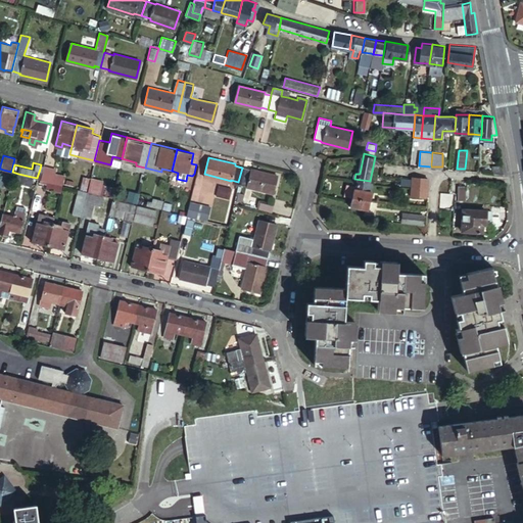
[(53,168),(41,164),(40,169),(37,178),(48,181),(49,181),(52,172),(53,168)]
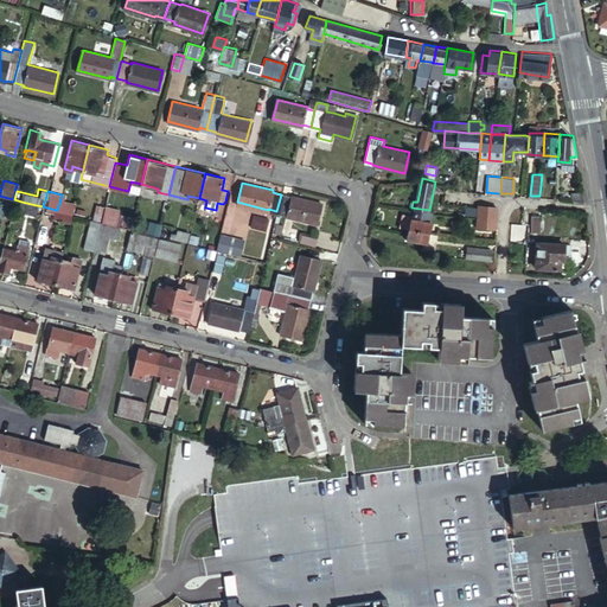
[(281,195),(276,211),(287,213),(286,216),(318,223),(323,203),(292,195),(292,197),(281,195)]
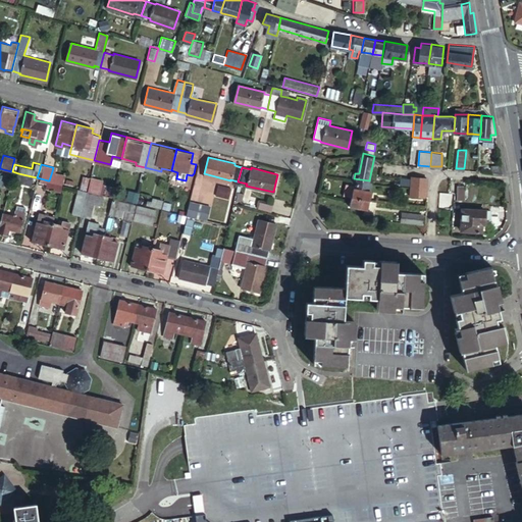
[(9,172),(1,170),(0,172),(0,183),(6,185),(9,172)]
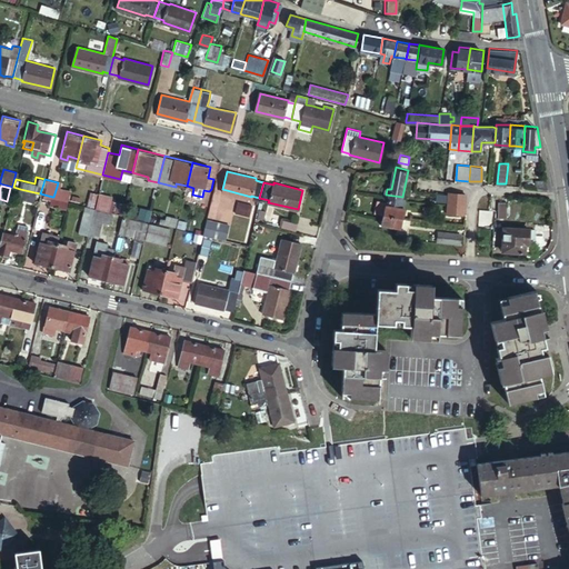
[(69,190),(57,187),(53,197),(59,198),(67,200),(69,190)]
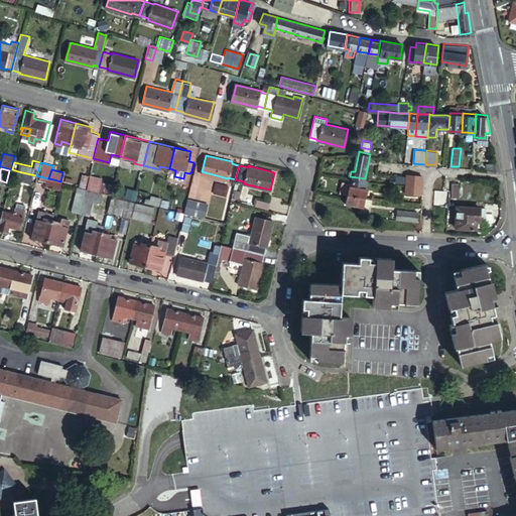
[(30,181),(31,174),(18,171),(16,177),(30,181)]
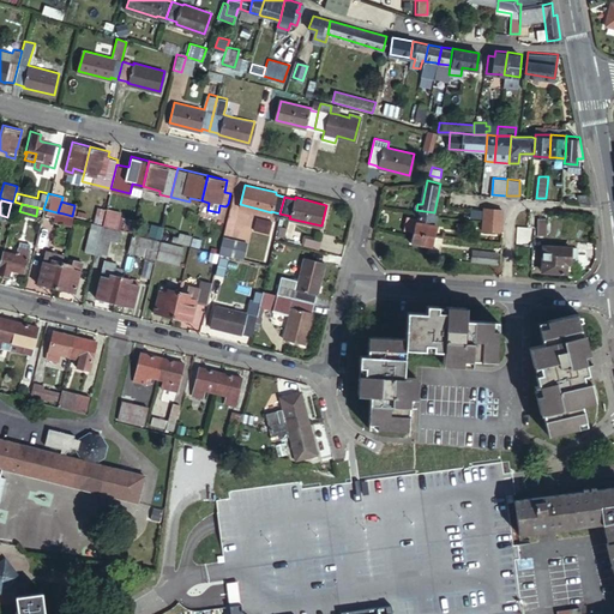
[(103,221),(107,205),(98,204),(94,220),(103,221)]
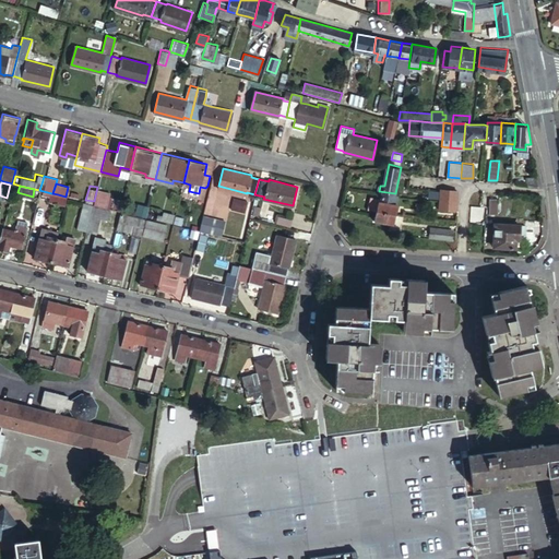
[(105,189),(97,187),(94,201),(102,203),(105,189)]
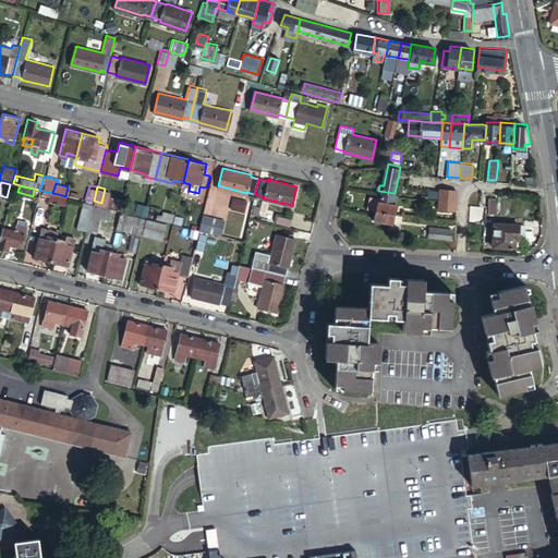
[(456,189),(440,187),(439,197),(456,198),(456,189)]
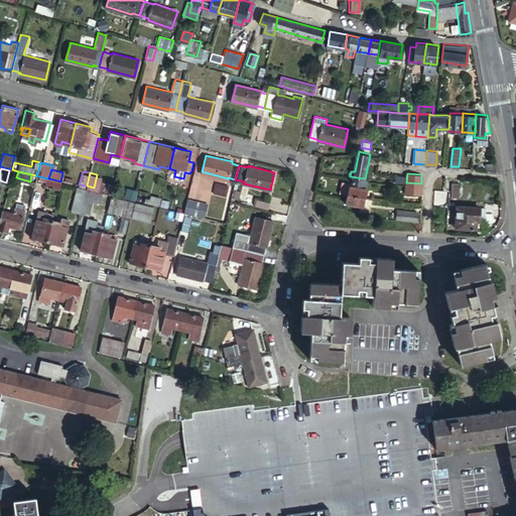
[(102,175),(97,174),(94,187),(99,189),(101,180),(102,175)]
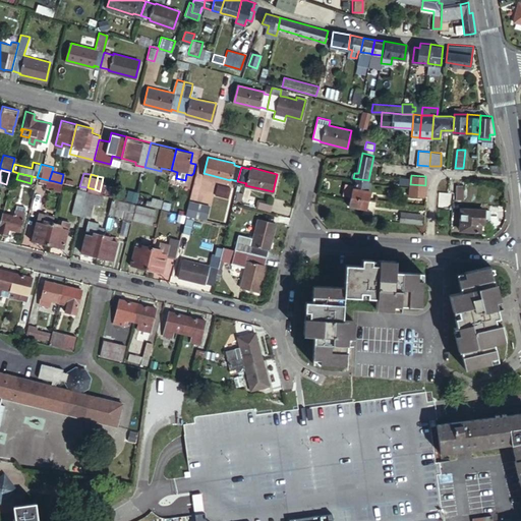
[(368,180),(353,178),(352,181),(356,181),(355,186),(368,189),(370,181),(368,180)]
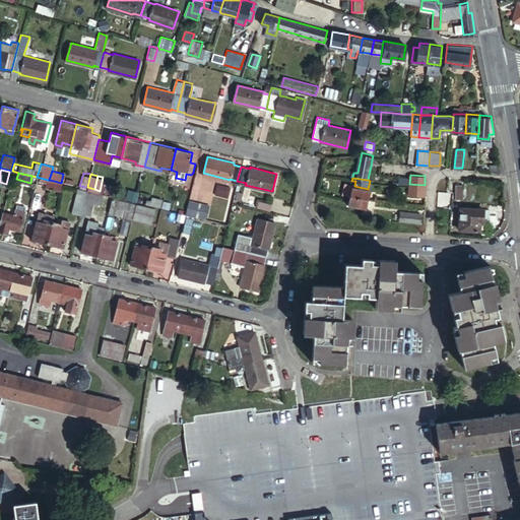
[(112,193),(114,185),(102,182),(100,191),(112,193)]
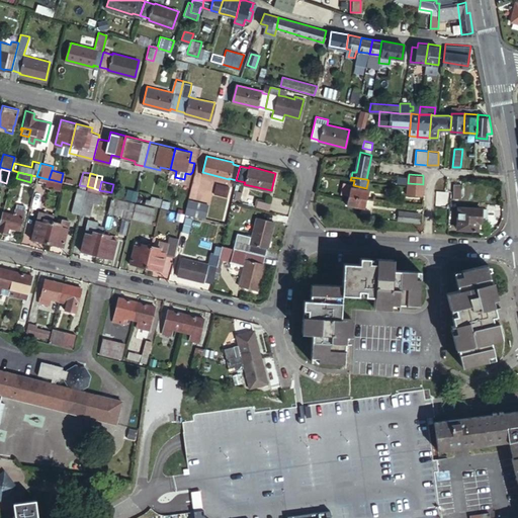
[(462,182),(454,182),(453,197),(461,197),(462,182)]
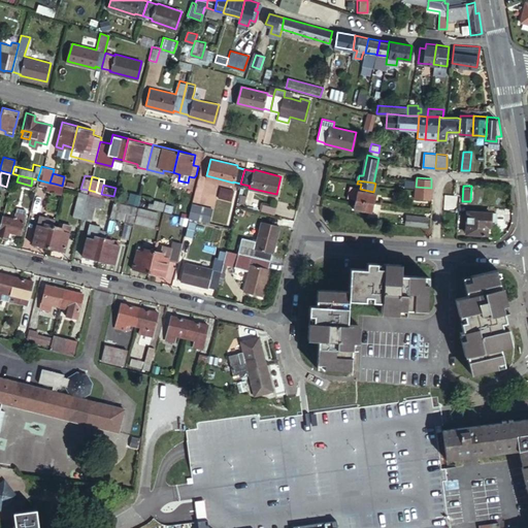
[(431,188),(416,187),(416,196),(430,197),(431,188)]
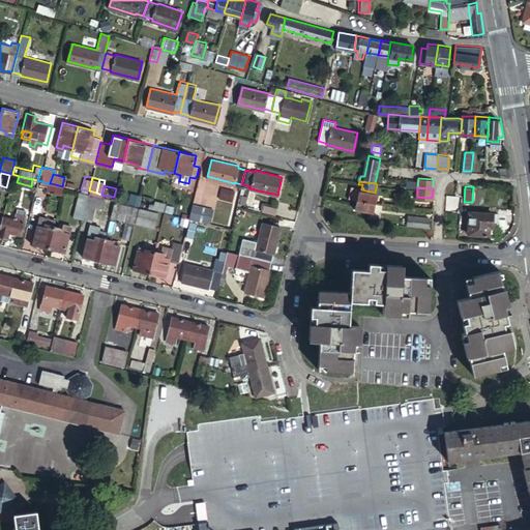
[(361,189),(359,189),(359,190),(357,200),(374,203),(375,199),(376,193),(375,193),(361,189)]
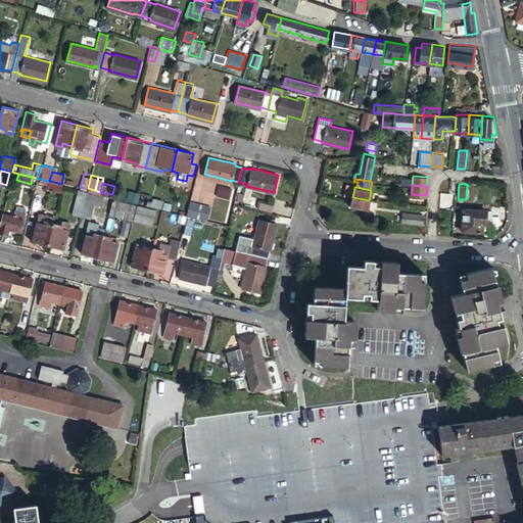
[(72,212),(81,215),(87,190),(78,188),(72,212)]
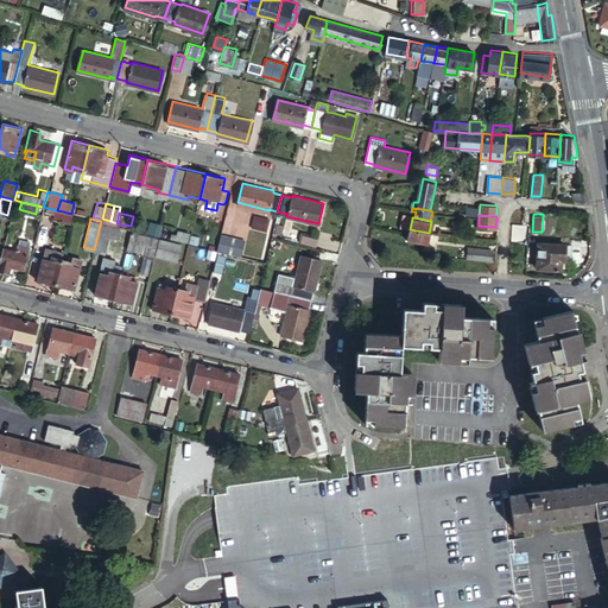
[(115,236),(119,226),(101,221),(94,249),(105,252),(108,234),(115,236)]
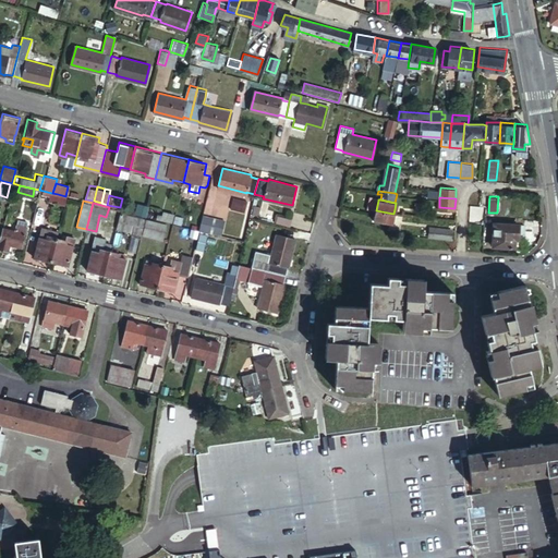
[(376,210),(375,218),(391,222),(393,214),(376,210)]
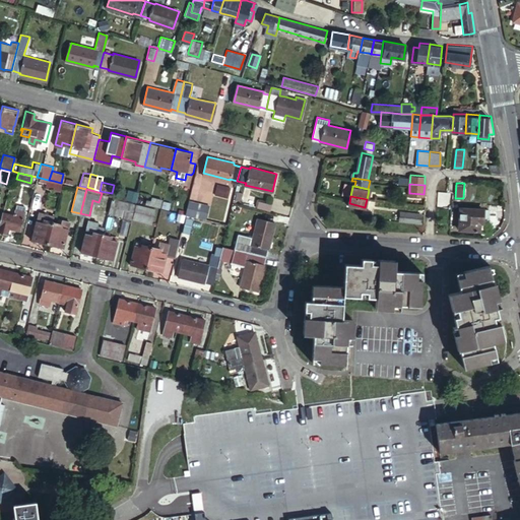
[(134,203),(113,197),(109,211),(123,215),(122,217),(130,219),(134,203)]
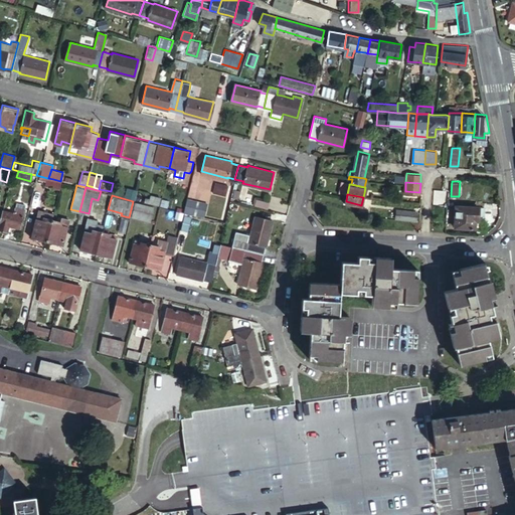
[(158,203),(159,197),(151,195),(150,198),(146,197),(145,200),(158,203)]
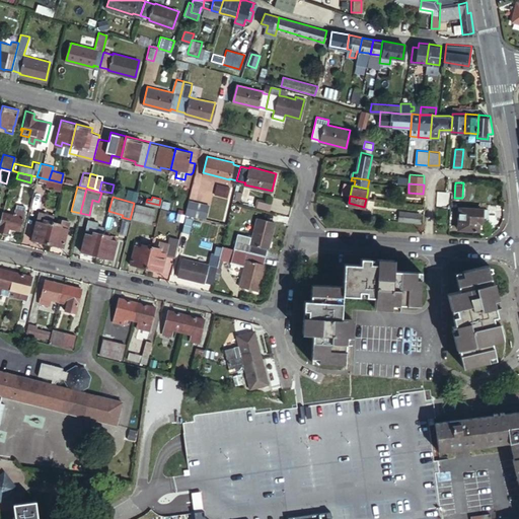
[(189,198),(184,212),(199,216),(202,202),(189,198)]
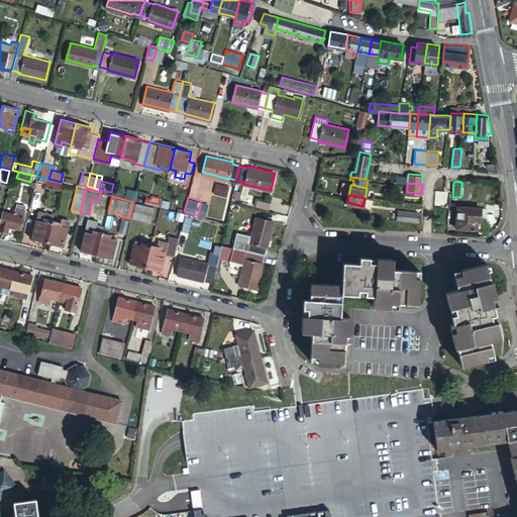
[(255,200),(254,206),(269,210),(270,204),(255,200)]
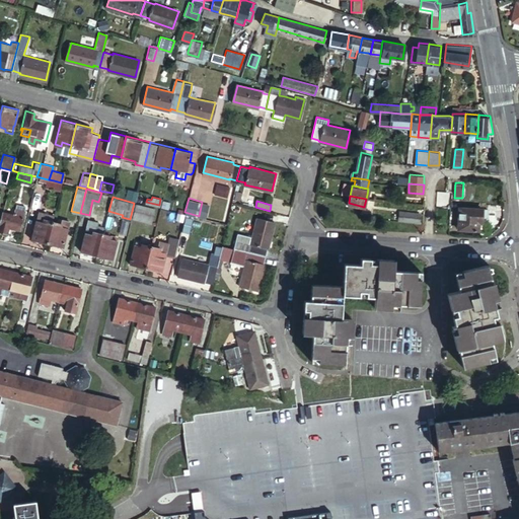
[(208,204),(202,202),(199,216),(205,217),(208,204)]
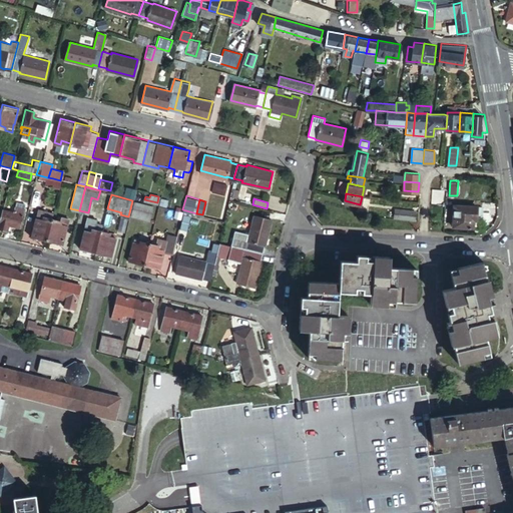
[(153,204),(135,200),(132,214),(150,218),(153,204)]
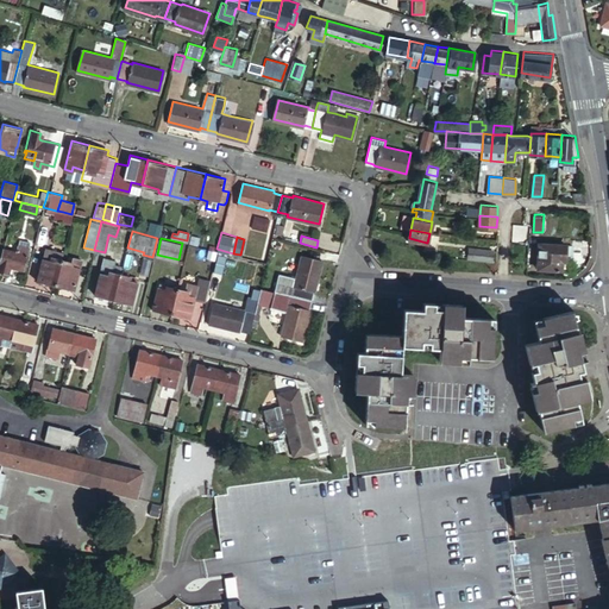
[(567,244),(540,242),(539,265),(563,268),(564,253),(566,253),(567,244)]
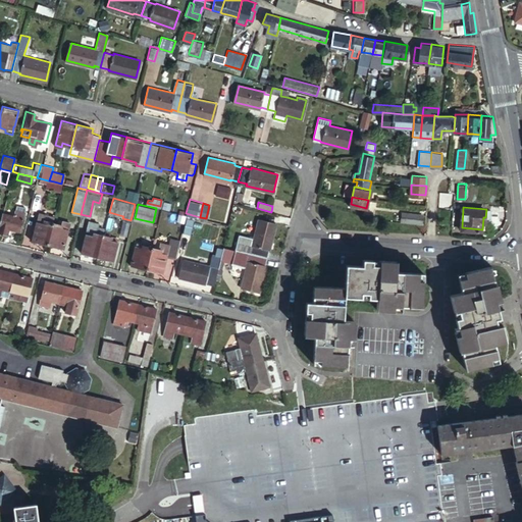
[(24,212),(13,209),(12,215),(3,212),(0,222),(0,230),(7,233),(9,228),(19,230),(24,212)]
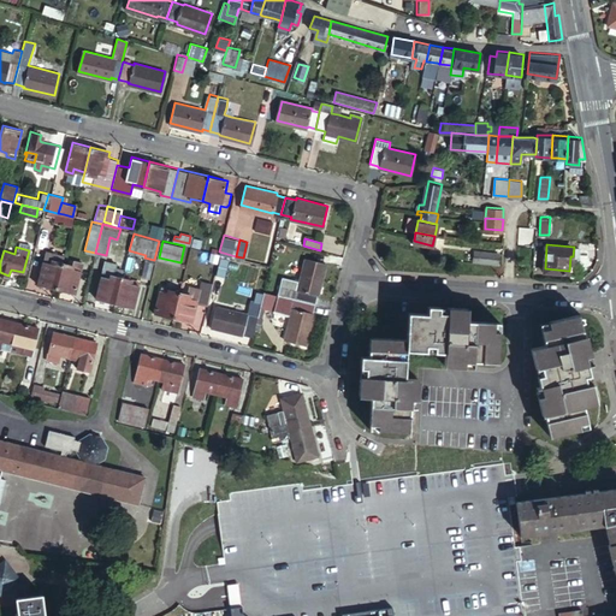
[(499,249),(475,248),(474,258),(499,259),(499,249)]
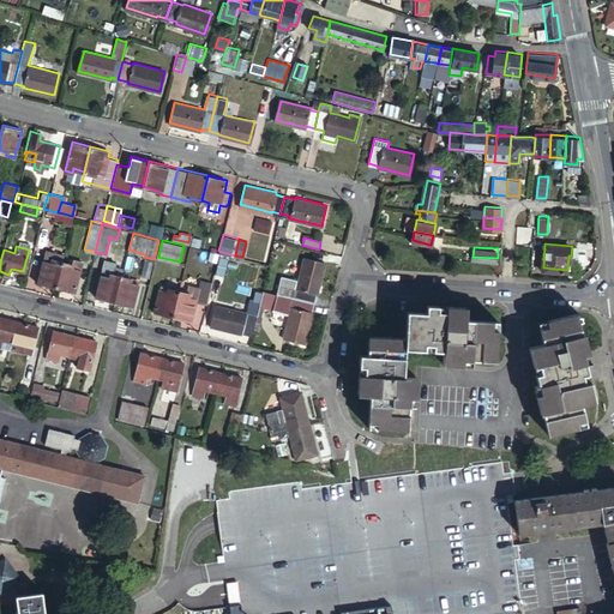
[(56,286),(62,259),(52,256),(50,262),(42,259),(37,281),(56,286)]
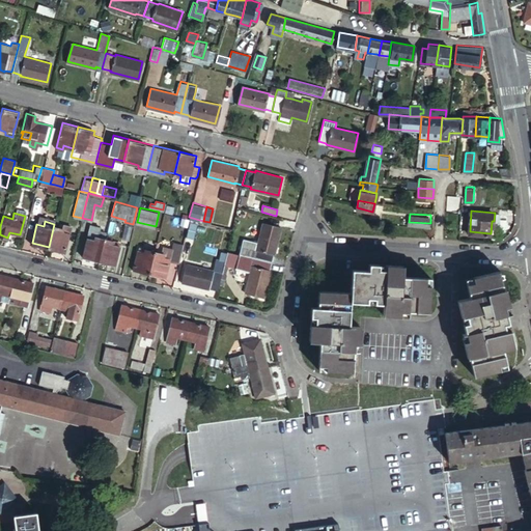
[(246,239),(243,253),(272,260),(274,253),(276,253),(282,226),(263,221),(258,242),(246,239)]
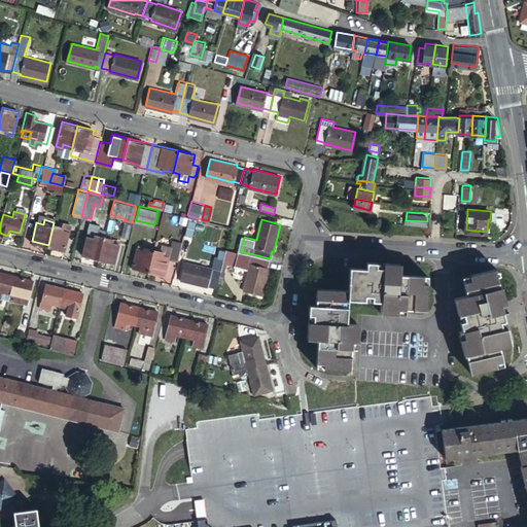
[(63,224),(54,222),(48,245),(64,249),(71,222),(64,220),(63,224)]
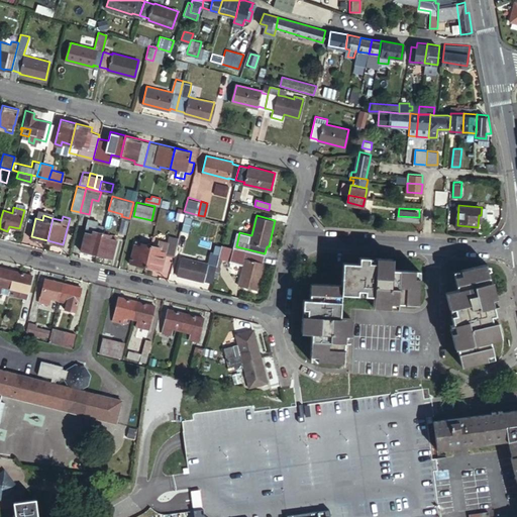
[(97,252),(102,230),(96,228),(98,222),(88,219),(80,248),(83,249),(87,250),(97,252)]
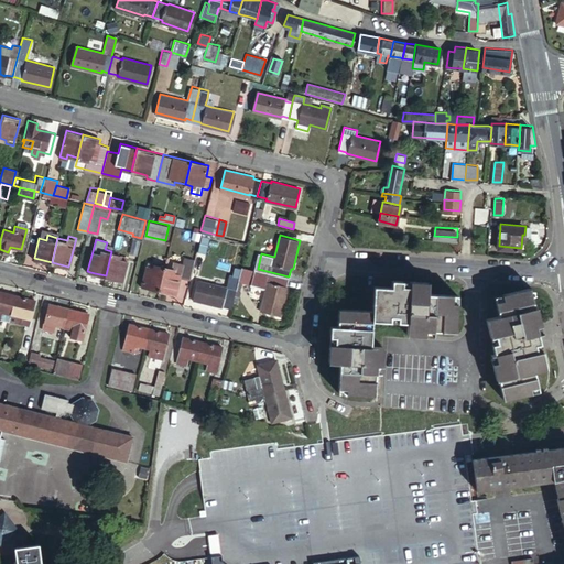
[(128,256),(111,251),(106,275),(122,280),(128,256)]
